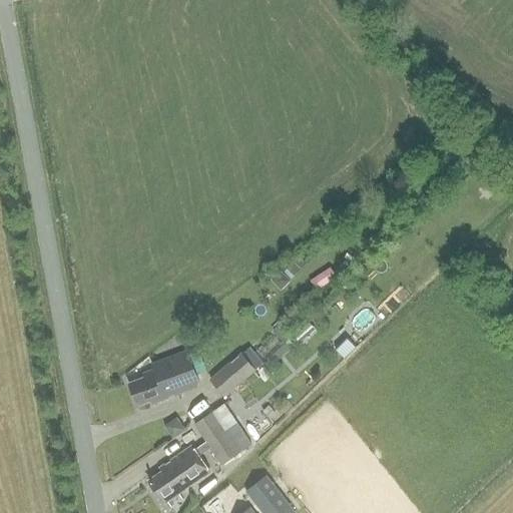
[(300,271),(292,262),(271,282),(281,292),(291,282),(290,281),(300,271)]
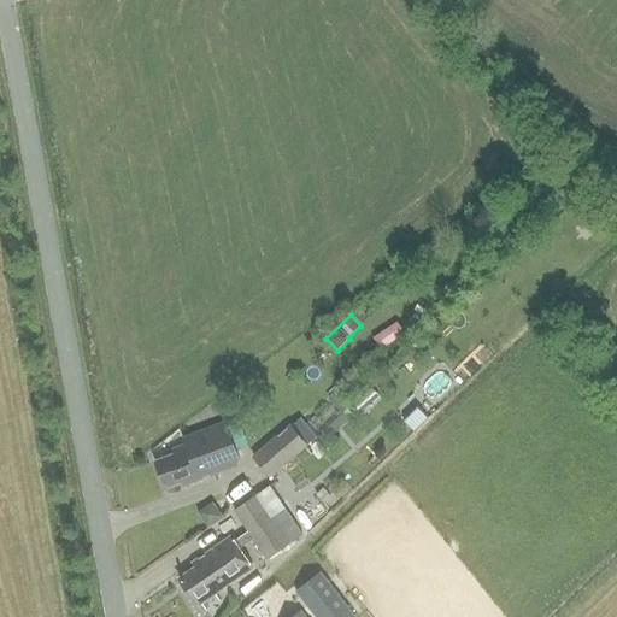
[(354,403),(362,411),(380,395),(374,388),(354,403)]
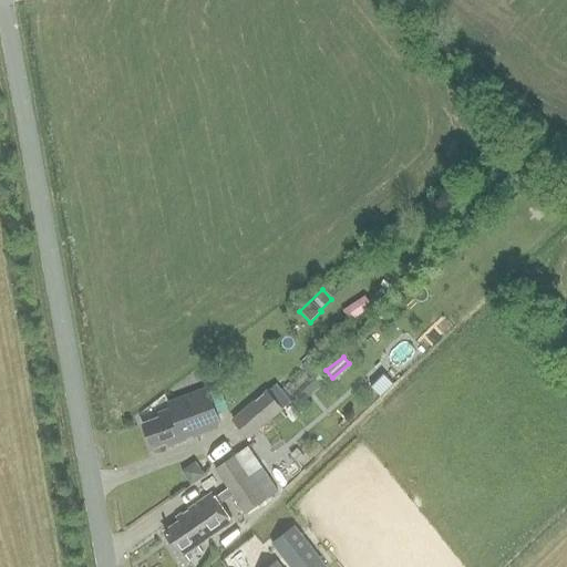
[(320,375),(296,395),(301,402),(326,381),(320,375)]
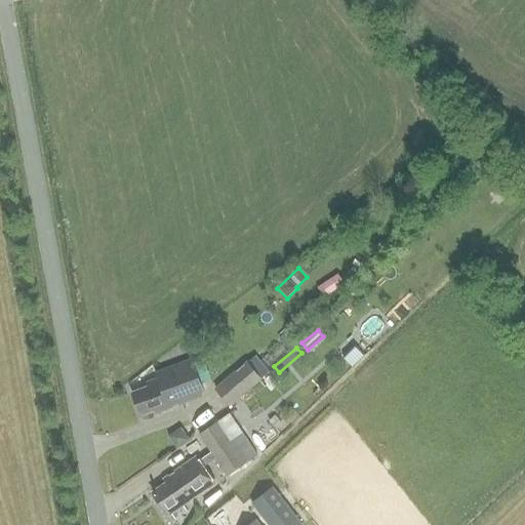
[(268,373),(254,357),(214,389),(229,405),(268,373)]
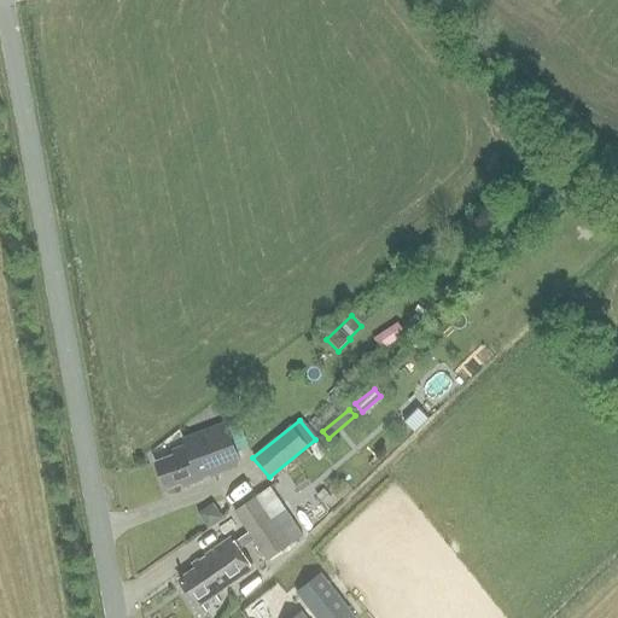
[(181,488),(215,476),(213,470),(239,460),(225,424),(182,439),(185,447),(172,452),(174,456),(156,464),(164,489),(180,484),(181,488)]
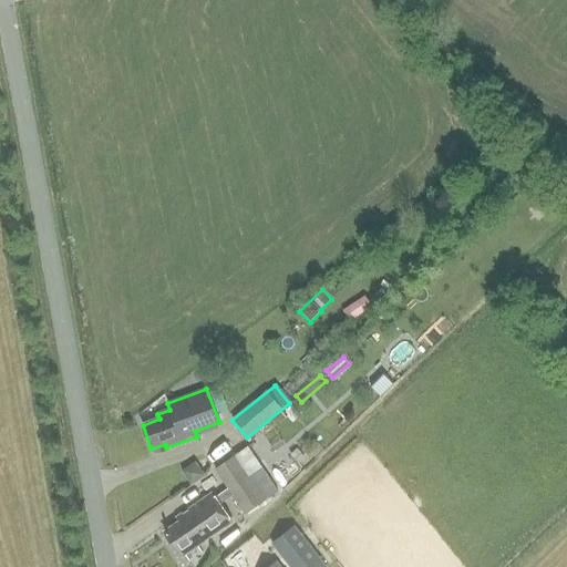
[(297,449),(290,454),(298,463),(305,457),(297,449)]
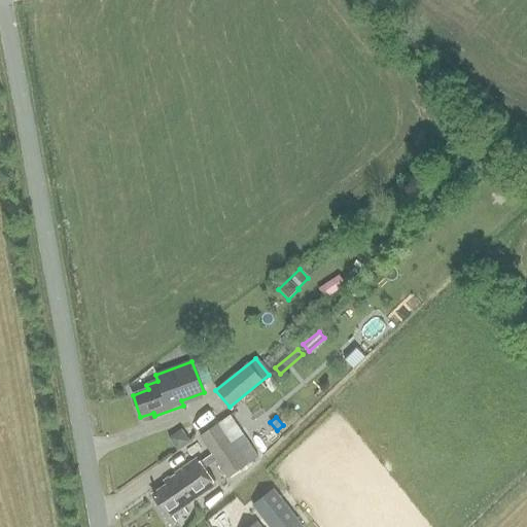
[(211,455),(200,463),(198,459),(164,482),(166,486),(151,495),(168,519),(215,486),(204,469),(215,462),(227,479),(247,465),(218,422),(199,436),(211,455)]
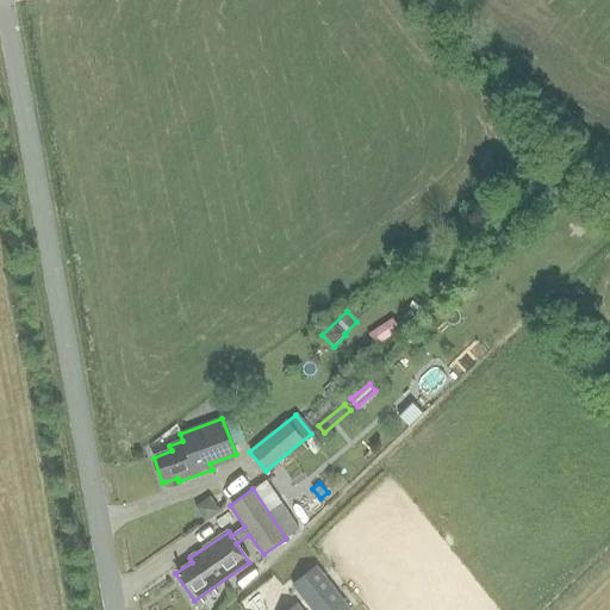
[(321,561),(294,580),(315,609),(352,609),(354,609),(321,561)]
